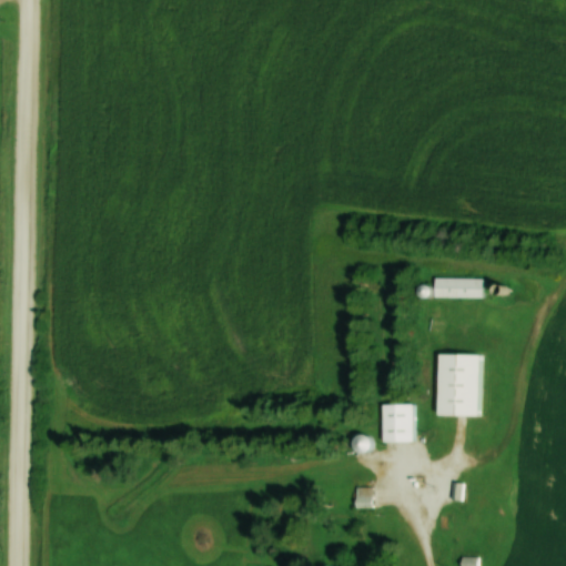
[(483,299),(483,279),(434,279),(434,299),(483,299)]
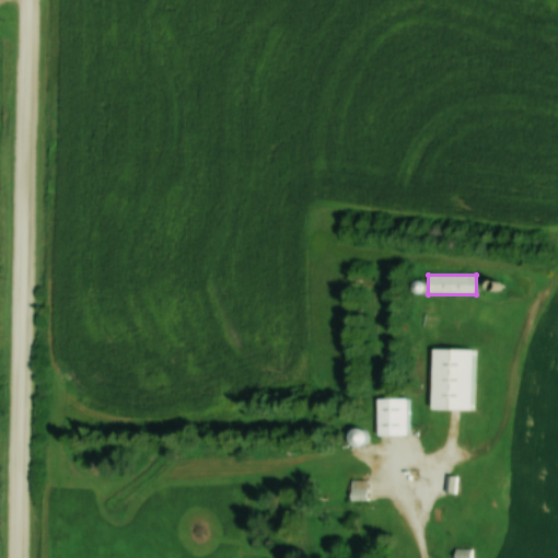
[(431,410),(473,411),(474,349),(432,349),(431,410)]
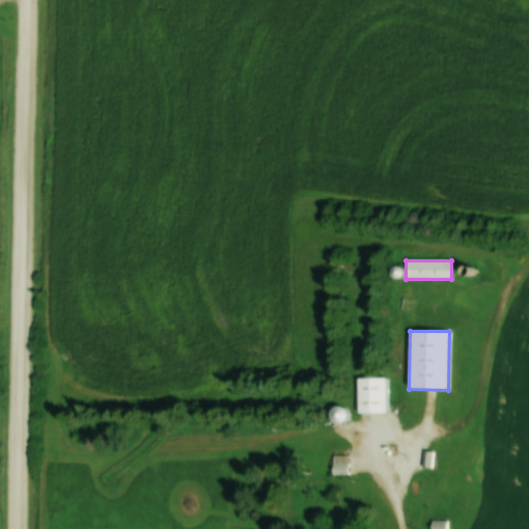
[(357,378),(357,413),(387,413),(387,378),(357,378)]
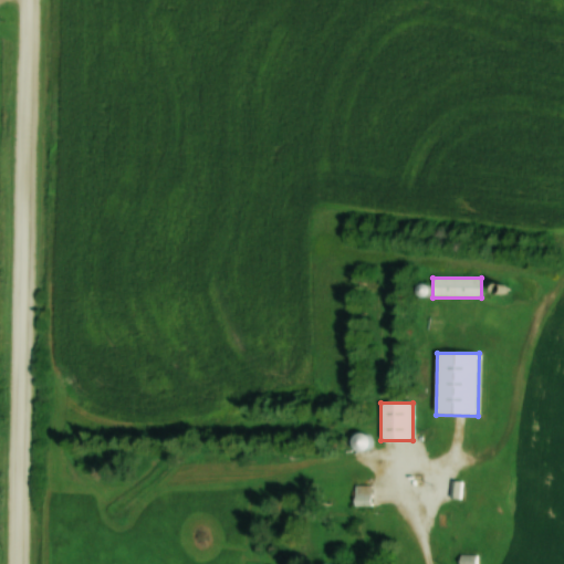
[(356,507),(372,507),(372,487),(356,487),(356,507)]
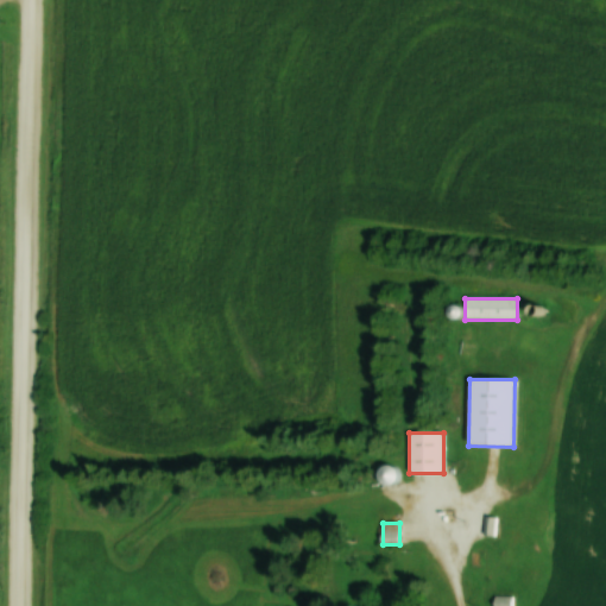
All buildings are outlined.
